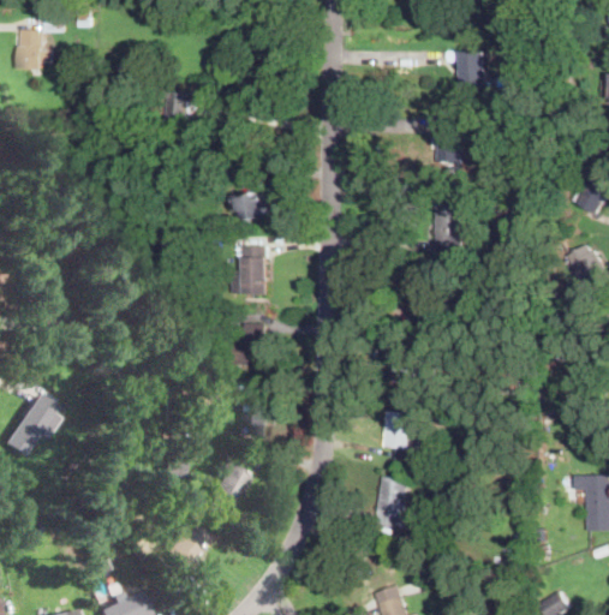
[(88,11),(88,28),(75,27),(76,10),(88,11)]
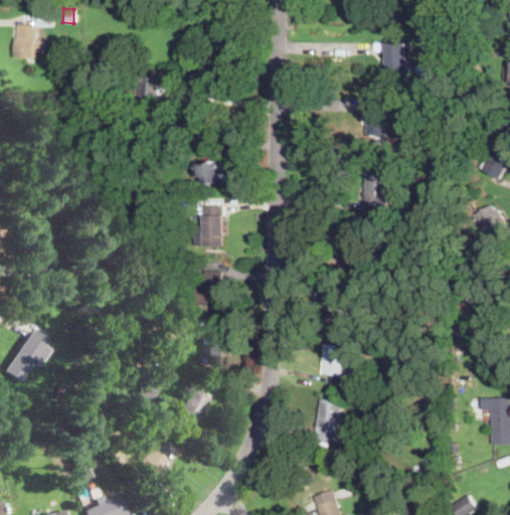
[(36,27),(34,27),(34,14),(50,14),(50,27),(36,27)]
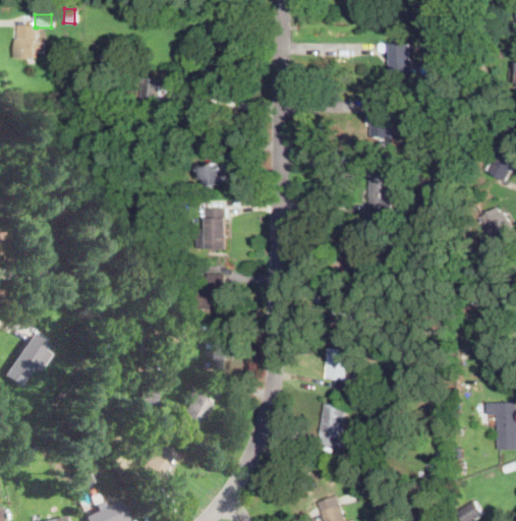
[(34,24),(34,42),(43,43),(43,53),(34,53),(34,59),(13,59),(13,39),(15,39),(15,24),(34,24)]
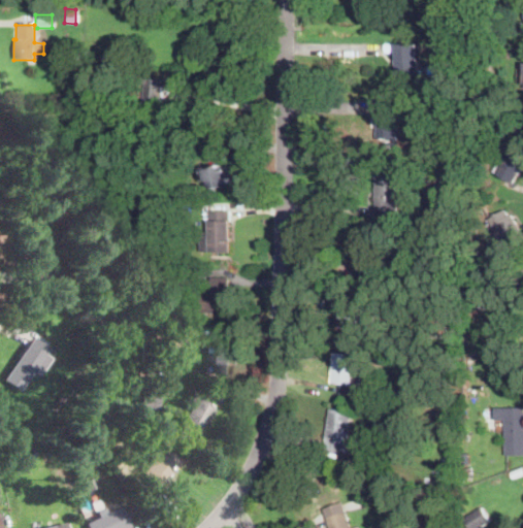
[(415,44),(414,74),(393,74),(393,51),(393,44),(415,44)]
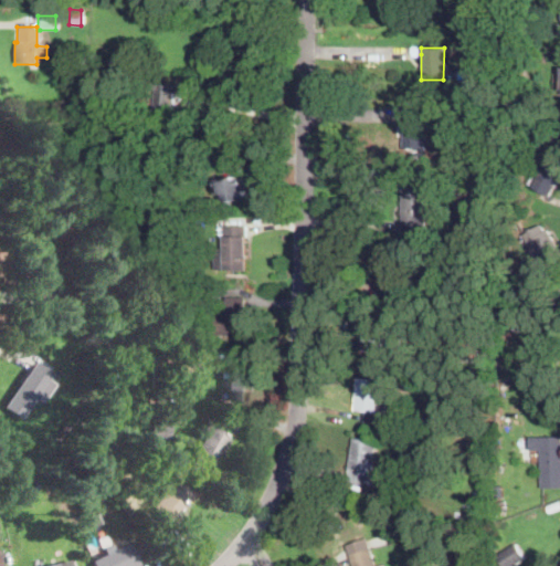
[(178,100),(173,101),(173,105),(171,105),(170,111),(151,109),(151,88),(146,88),(146,84),(179,85),(178,100)]
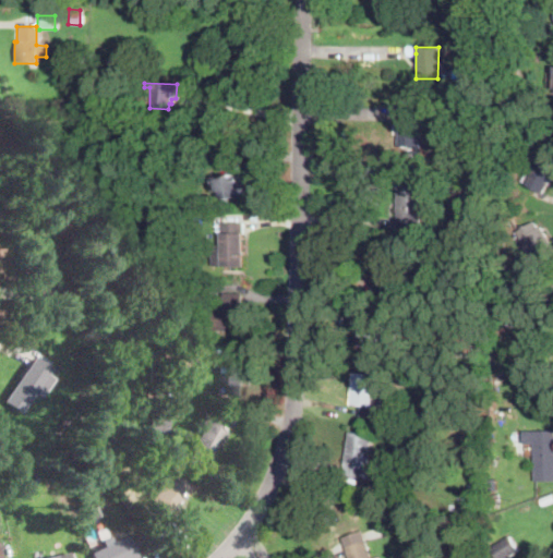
[(419,113),(418,133),(417,133),(416,147),(394,147),(395,112),(419,113)]
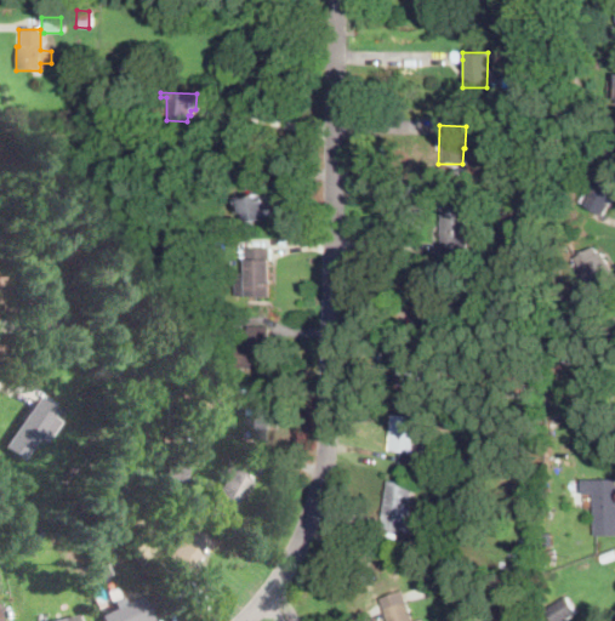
[(614,186),(614,192),(609,204),(607,203),(599,215),(582,205),(587,197),(598,177),(614,186)]
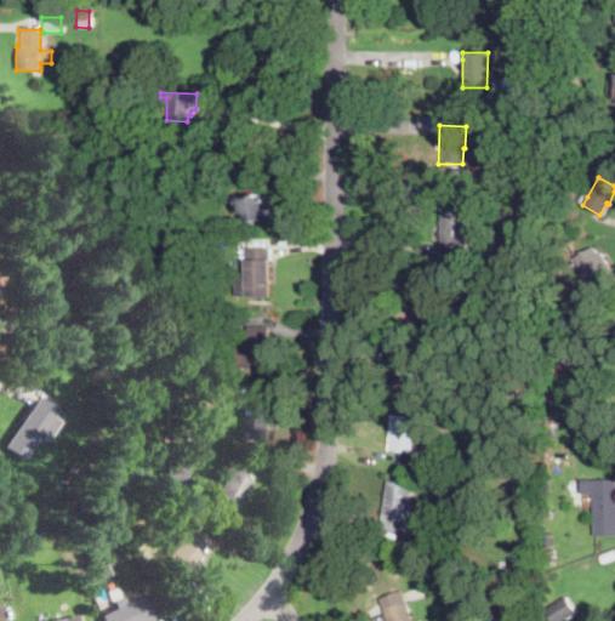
[(263,198),(265,205),(269,204),(271,212),(267,212),(268,220),(240,222),(239,211),(241,211),(241,206),(235,206),(235,198),(263,195),(263,198)]
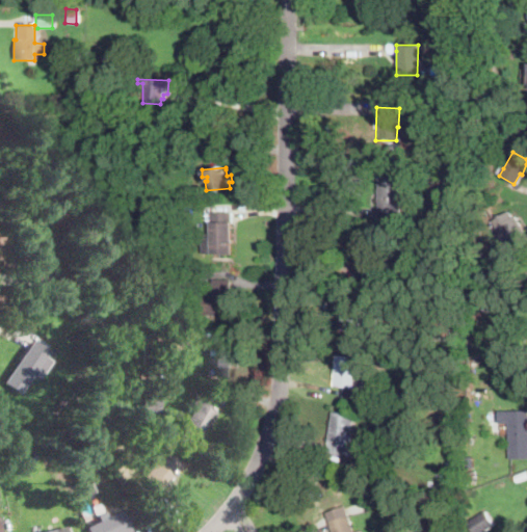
[(398,177),(397,217),(374,216),(375,176),(398,177)]
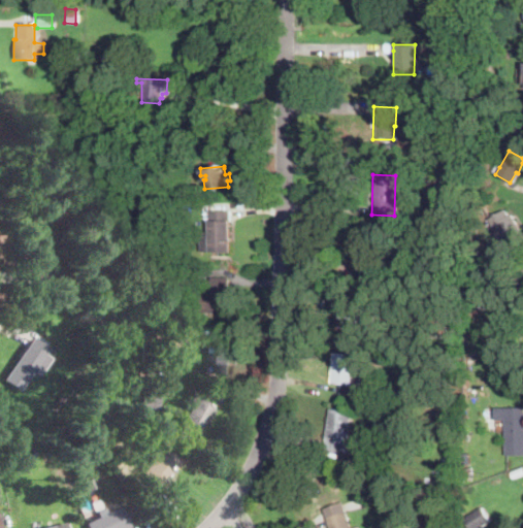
[(500,208),(504,215),(507,212),(522,238),(522,248),(507,258),(493,236),(492,237),(490,233),(492,231),(484,219),(500,208)]
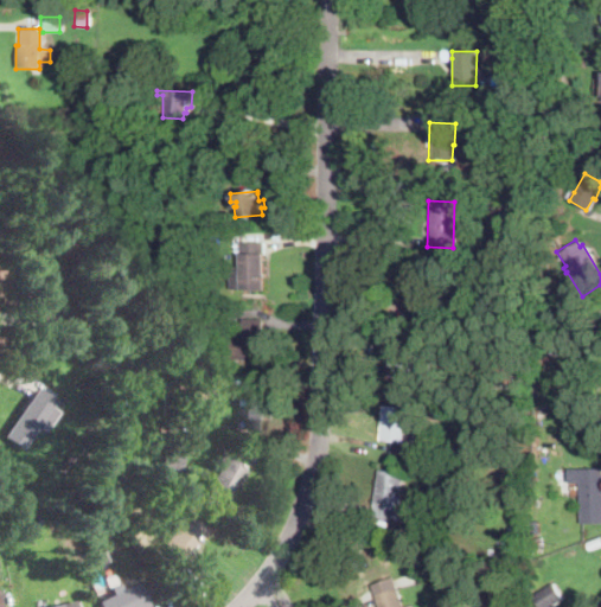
[(260,253),(260,289),(228,289),(228,269),(237,269),(237,242),(260,242),(260,253)]
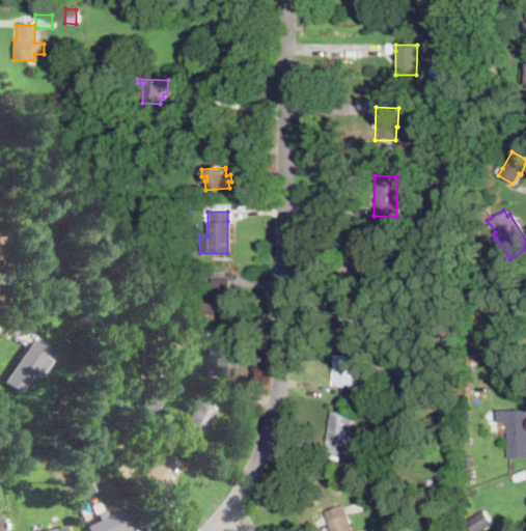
[(449,222),(438,222),(438,214),(449,213),(449,222)]
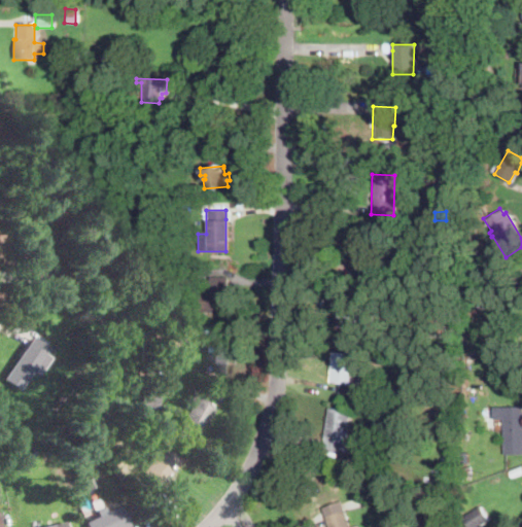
[(59,272),(59,288),(44,288),(45,271),(59,272)]
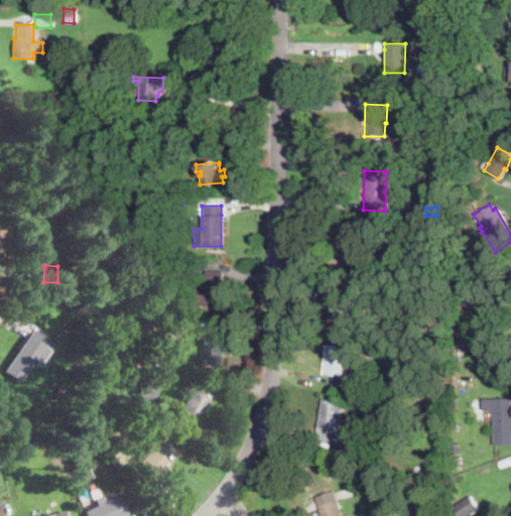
[(221,272),(220,279),(220,306),(187,306),(188,284),(196,284),(196,277),(203,277),(203,271),(221,271),(221,272)]
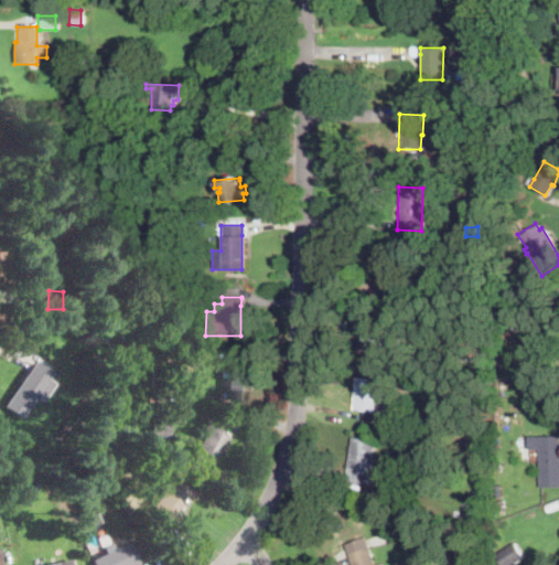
[(519,319),(517,330),(507,328),(509,317),(519,319)]
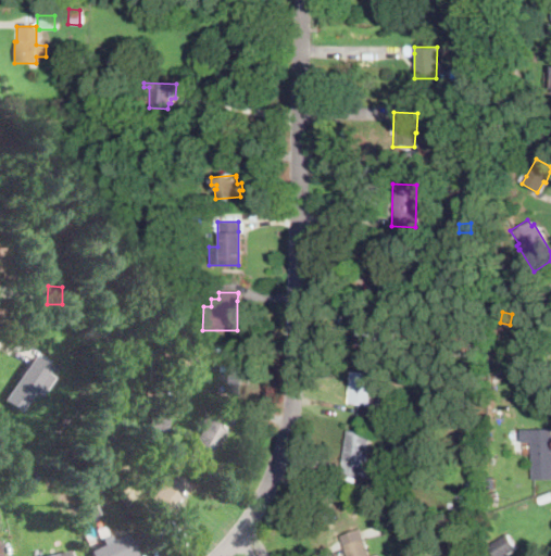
[(49,378),(36,395),(29,391),(15,412),(0,401),(0,396),(28,355),(46,367),(41,373),(49,378)]
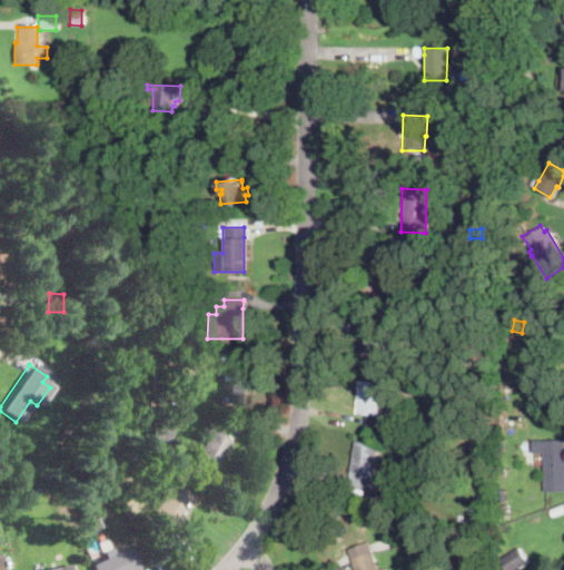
[(244,396),(244,405),(221,404),(224,367),(245,369),(244,396)]
